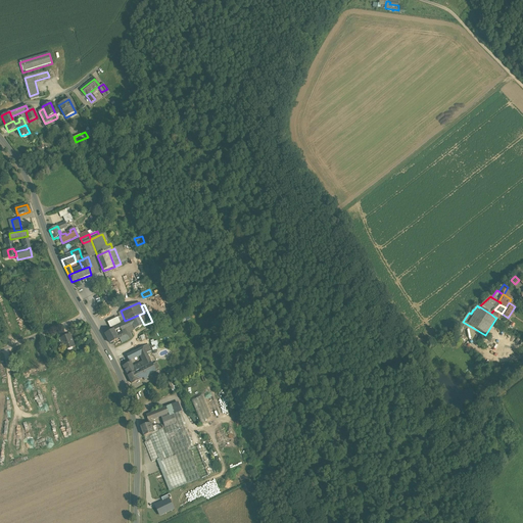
[(139,315),(130,319),(135,329),(135,330),(144,325),(139,315)]
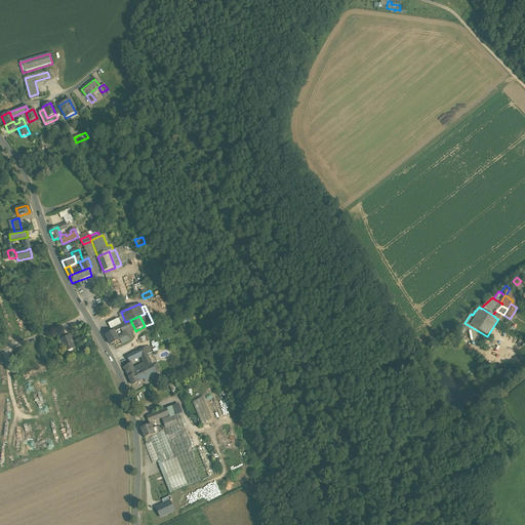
[(125,322),(120,325),(122,328),(124,332),(117,336),(118,339),(120,339),(127,335),(135,330),(130,320),(125,322)]
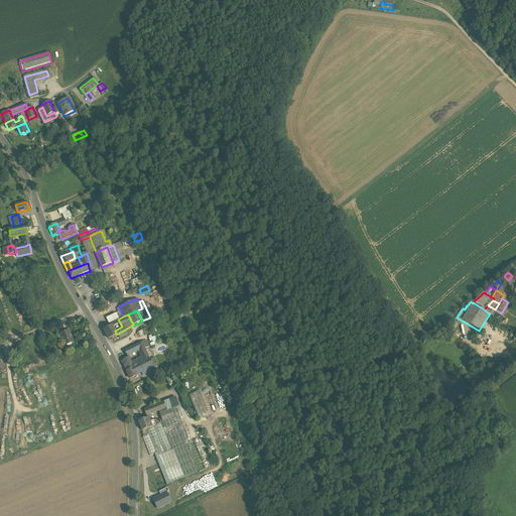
[(115,331),(112,326),(104,330),(109,339),(113,336),(116,334),(115,331)]
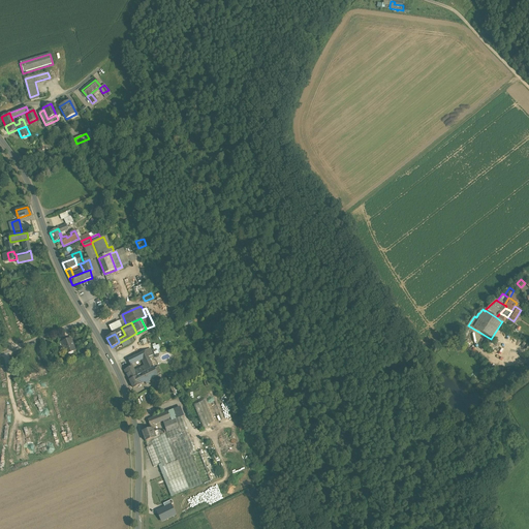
[(64,341),(61,342),(61,343),(62,346),(60,347),(62,351),(65,350),(67,354),(76,351),(71,338),(64,341)]
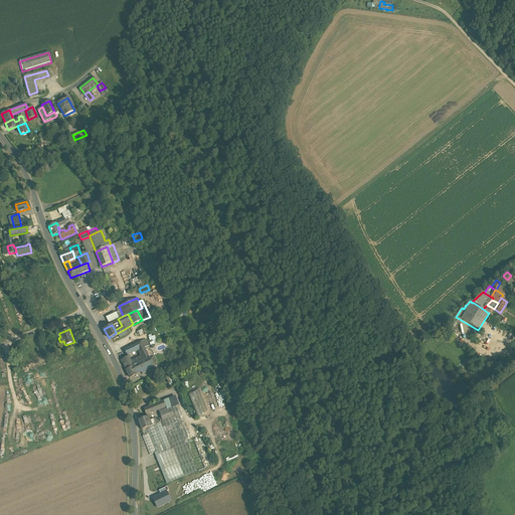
[(125,329),(118,333),(120,337),(128,333),(125,329)]
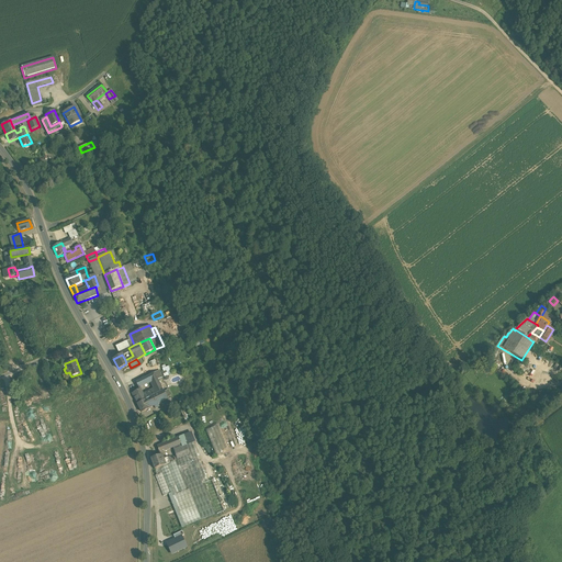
[(154,372),(147,375),(150,381),(155,390),(156,393),(157,393),(163,390),(157,379),(154,372)]
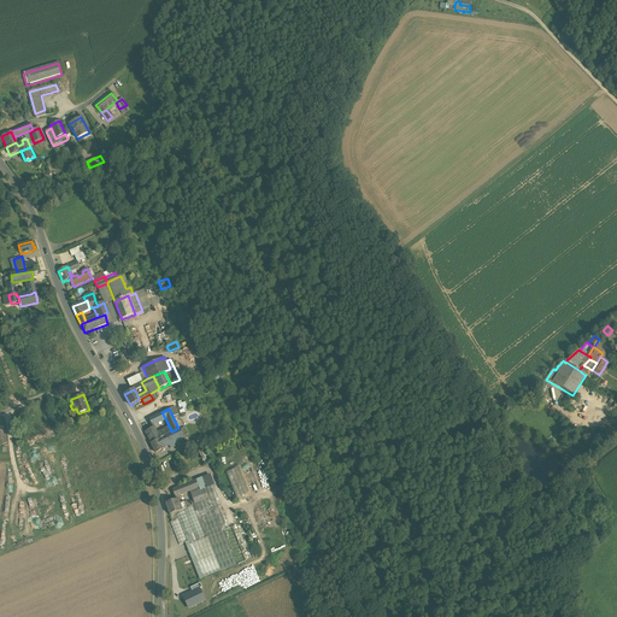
[(162,412),(148,419),(151,424),(156,422),(156,423),(165,418),(162,412)]
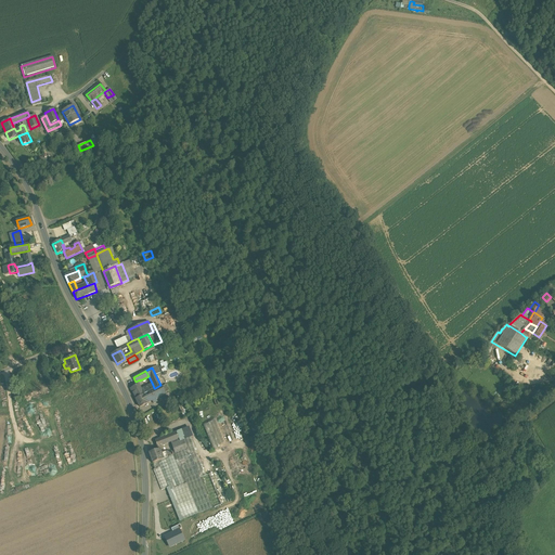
[(138,385),(130,388),(136,399),(144,395),(141,390),(138,385)]
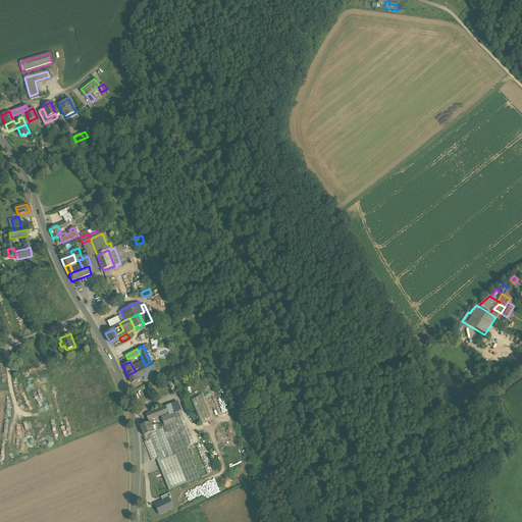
[(146,366),(144,367),(148,374),(156,370),(152,363),(146,366)]
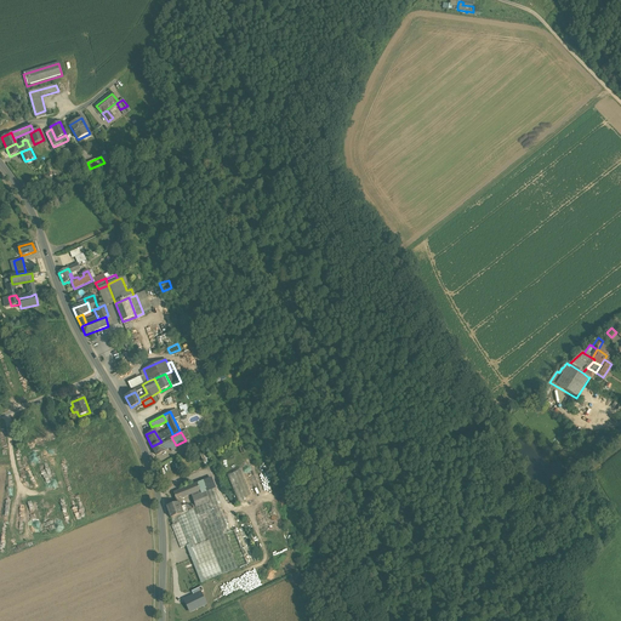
[(161,442),(152,446),(157,455),(165,451),(163,446),(161,442)]
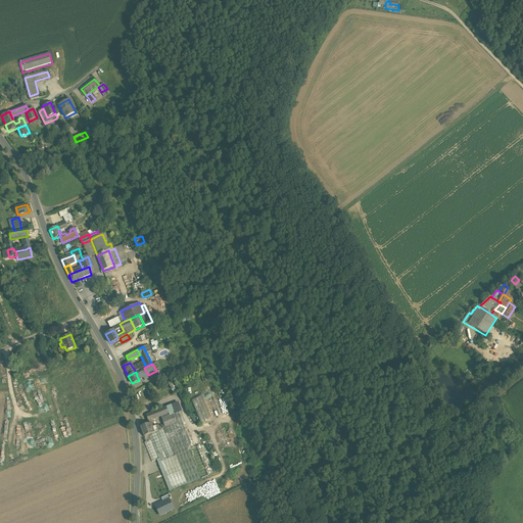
[(203,395),(192,399),(201,422),(211,418),(203,395)]
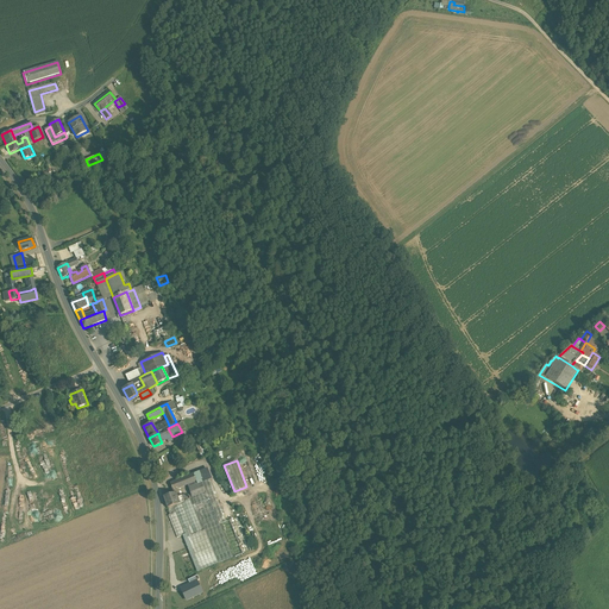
[(207,470),(194,475),(196,482),(198,484),(201,483),(209,479),(211,479),(207,470)]
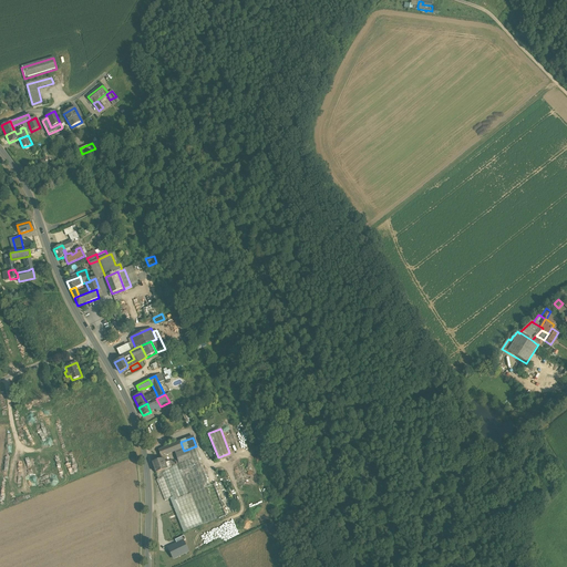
[(181,442),(158,451),(161,455),(169,452),(171,453),(175,451),(183,449),(181,442)]
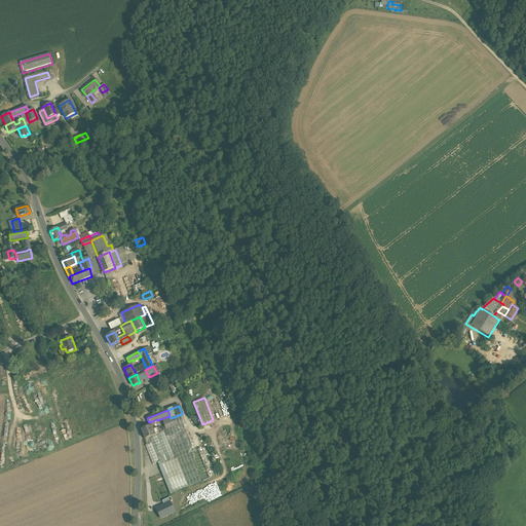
[(195,451),(181,414),(174,417),(178,425),(179,425),(181,430),(190,453),(195,451)]
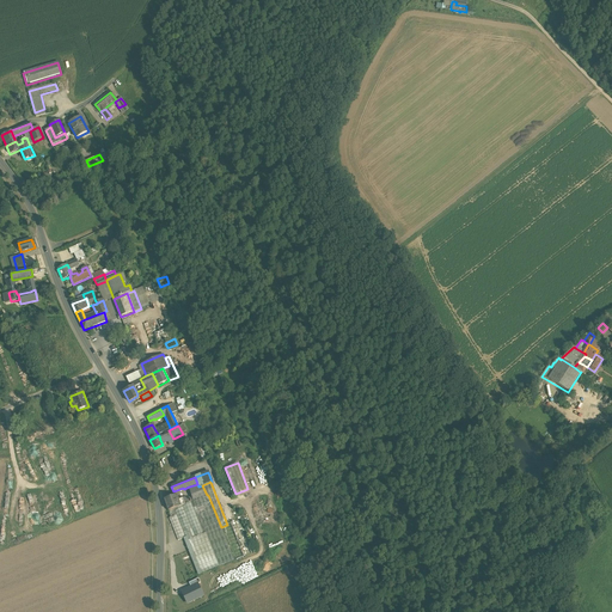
[(199,487),(190,490),(194,501),(207,495),(202,485),(199,487)]
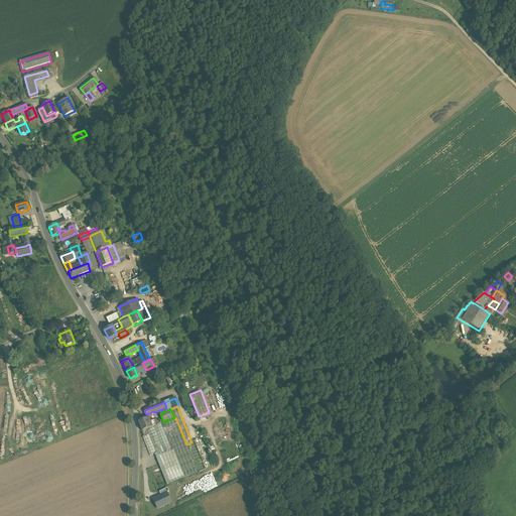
[(162,422),(160,423),(162,428),(177,422),(175,417),(174,417),(163,422),(162,422)]
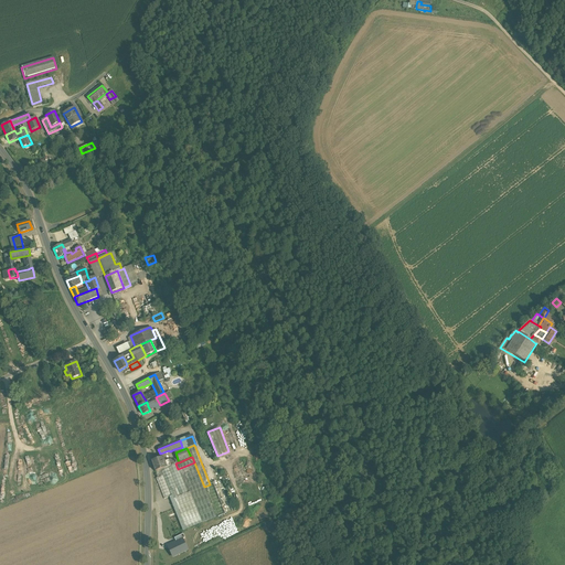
[(162,458),(152,461),(156,471),(166,468),(163,462),(162,458)]
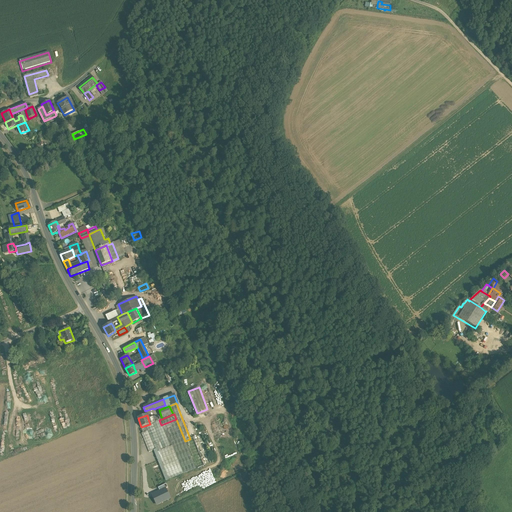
[(155,422),(150,424),(141,427),(143,432),(141,433),(148,452),(156,449),(157,452),(168,480),(183,473),(173,446),(185,441),(176,419),(161,425),(159,420),(155,422)]
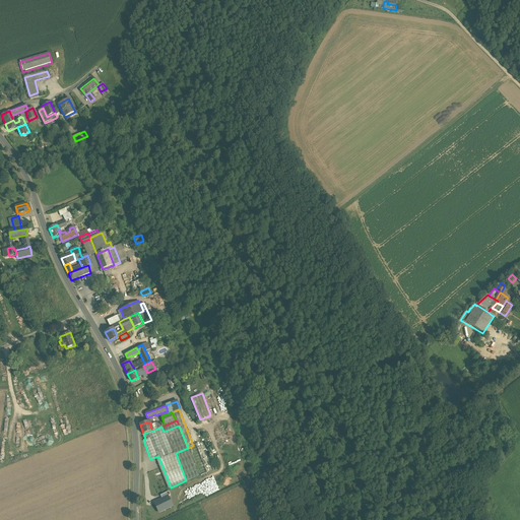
[(202,442),(193,446),(188,448),(199,475),(213,469),(202,442)]
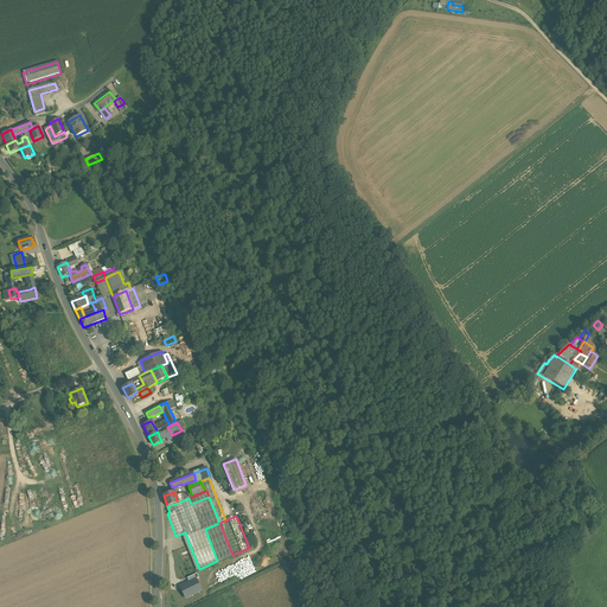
[(217,561),(232,555),(219,523),(205,529),(217,561)]
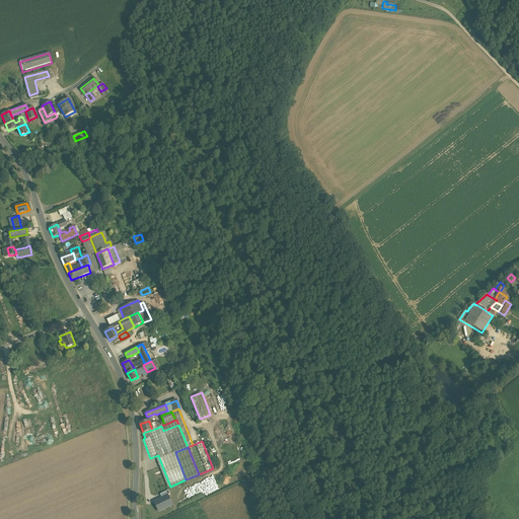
[(162,498),(154,502),(159,512),(166,508),(165,507),(172,504),(167,495),(162,498)]
